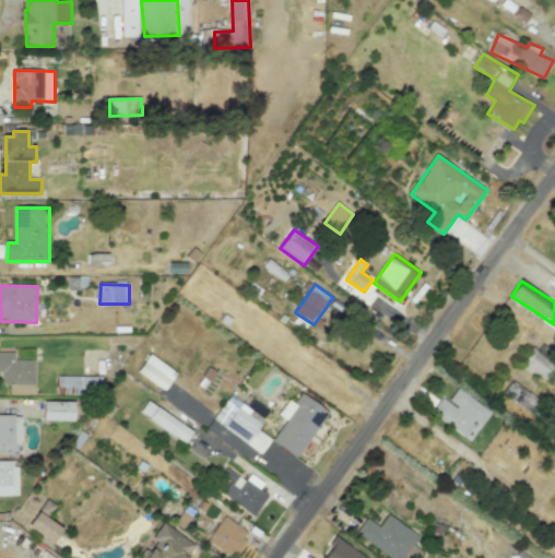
[(533,376),(536,372),(546,381),(554,372),(554,364),(538,349),(522,366),(533,376)]
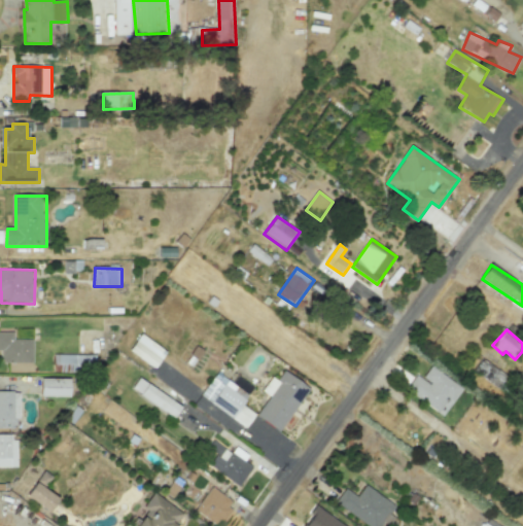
[(35,341),(15,340),(16,334),(0,332),(0,351),(4,351),(4,363),(35,363),(35,341)]
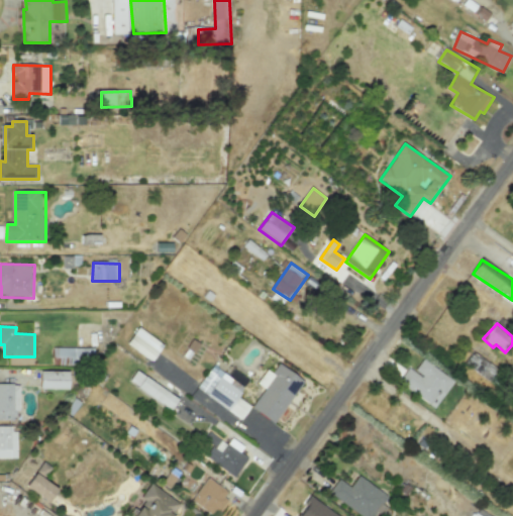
[(128,343),(154,362),(165,346),(140,328),(128,343)]
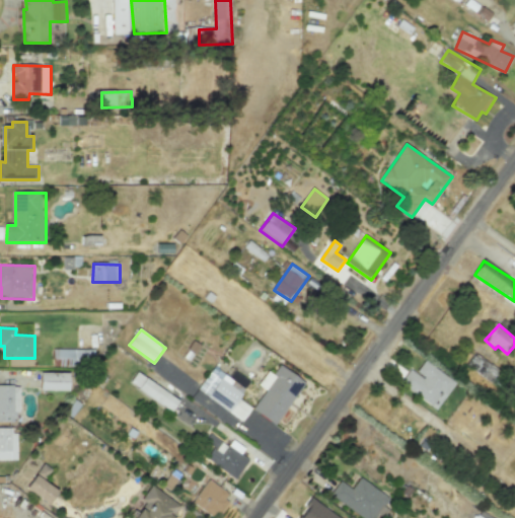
[(96,351),(56,350),(56,366),(96,367),(96,351)]
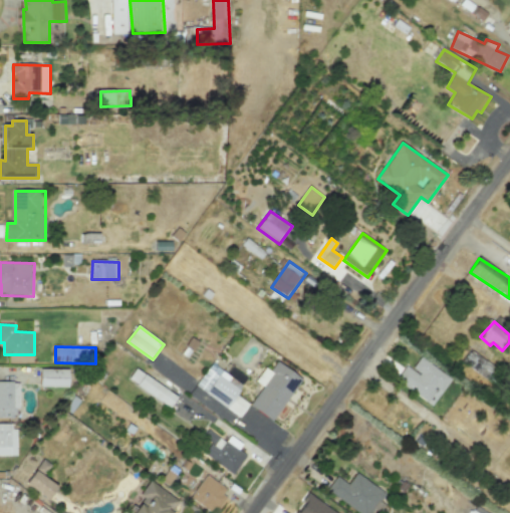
[(464,361),(489,379),(497,368),(472,350),(464,361)]
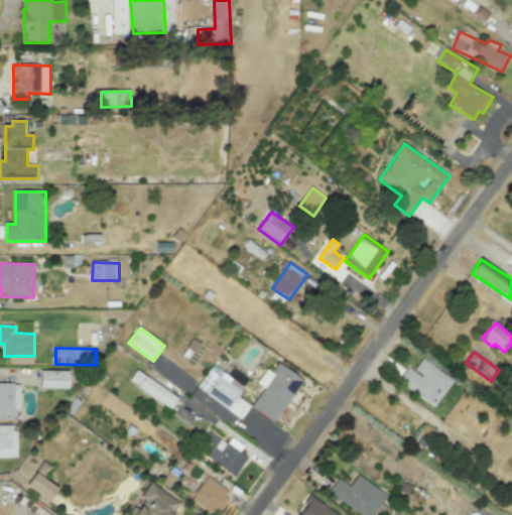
[(454,381),(424,359),(415,371),(410,367),(400,381),(430,404),(441,390),(445,393),(454,381)]
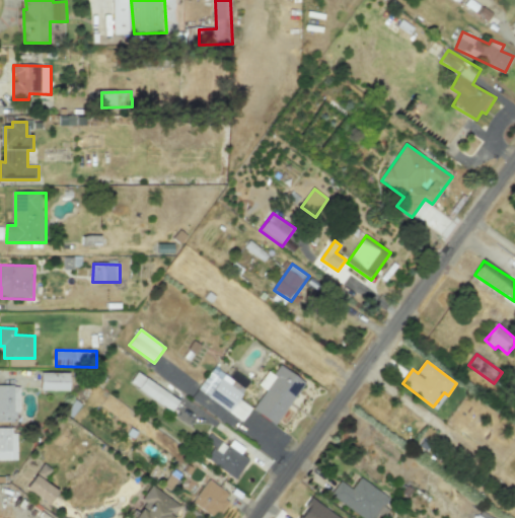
[(254,410),(278,426),(307,383),(282,365),(275,375),(278,377),(254,410)]
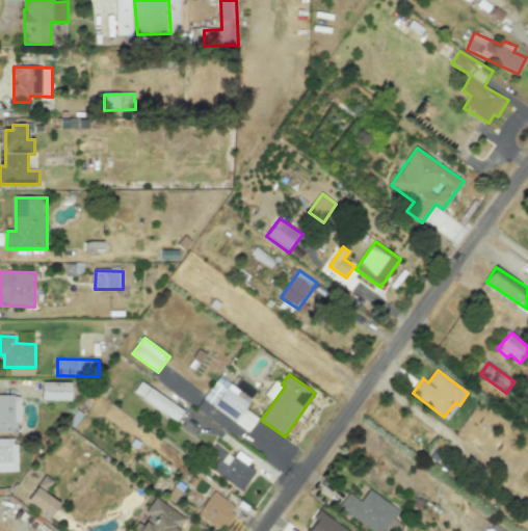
[(205,400),(251,431),(260,419),(246,409),(259,392),(243,381),(239,389),(221,376),(205,400)]
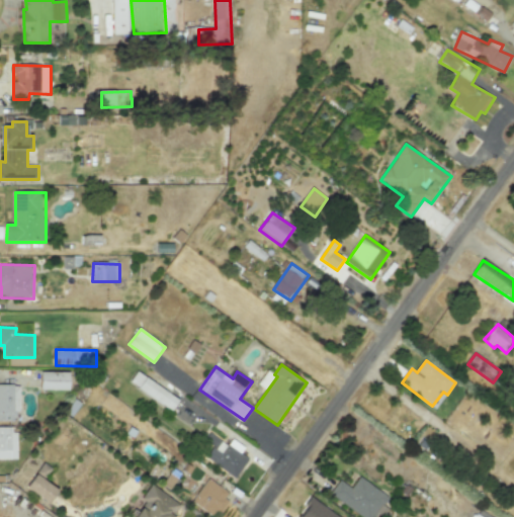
[(41,390),(70,391),(71,372),(43,372),(41,390)]
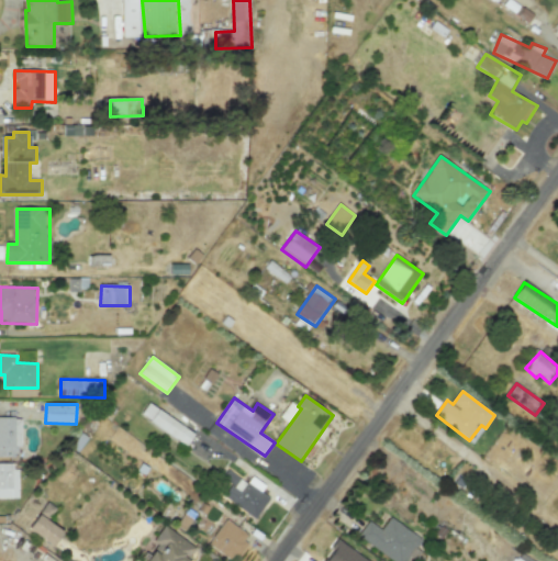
[(143,415),(188,446),(196,435),(151,404),(143,415)]
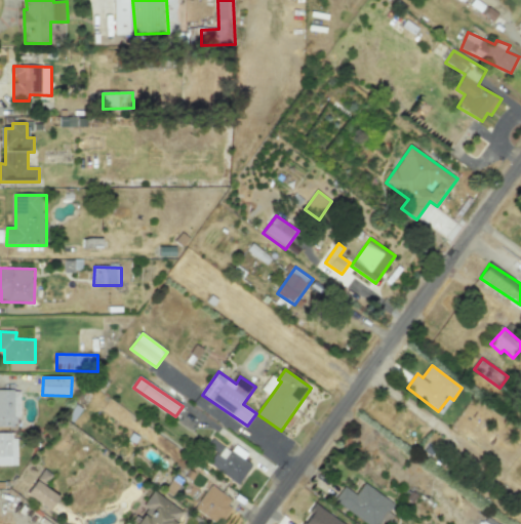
[(22,391),(0,390),(0,427),(21,428),(22,391)]
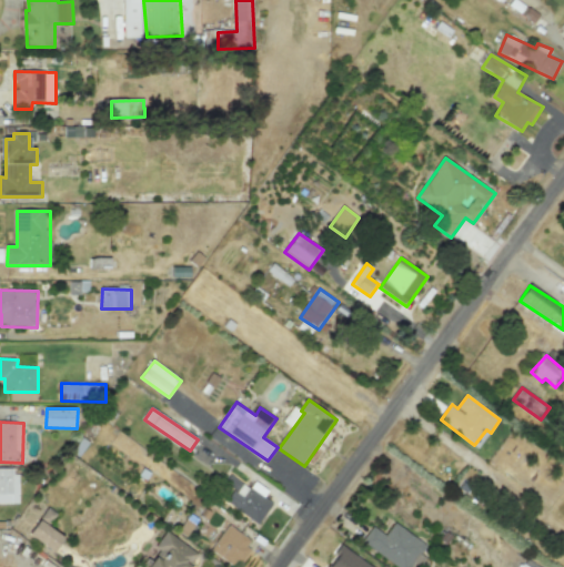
[(0,468),(16,469),(16,475),(21,475),(20,504),(0,504),(0,468)]
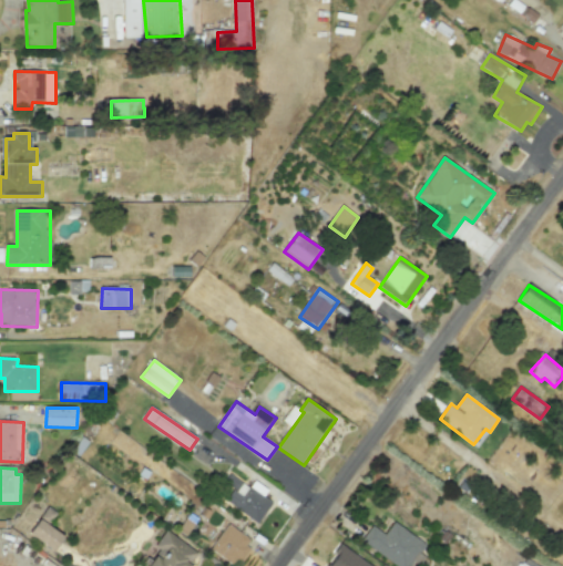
[(232,486),(236,489),(227,502),(259,525),(274,504),(237,479),(232,486)]
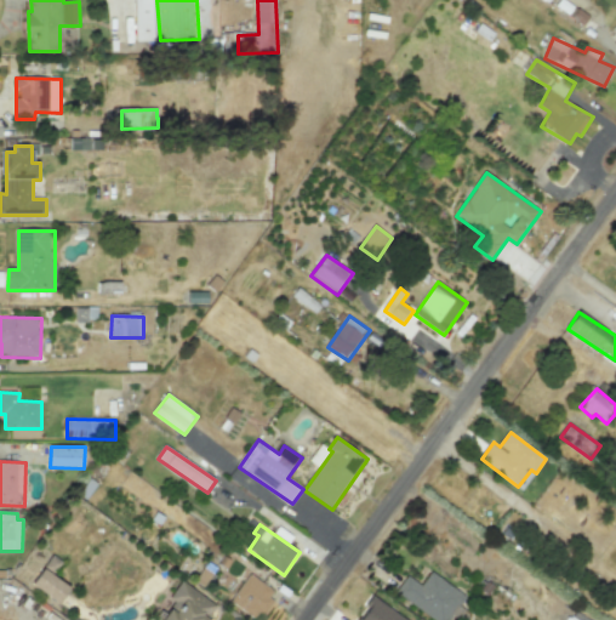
[(61,604),(72,589),(44,569),(33,585),(61,604)]
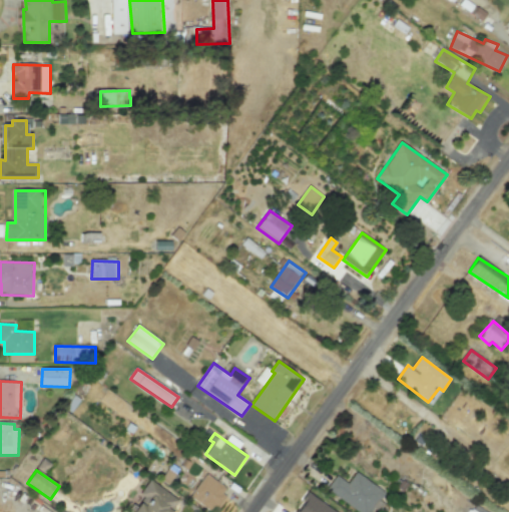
[(328,489),(359,511),(373,511),(387,494),(358,473),(349,484),(338,476),(328,489)]
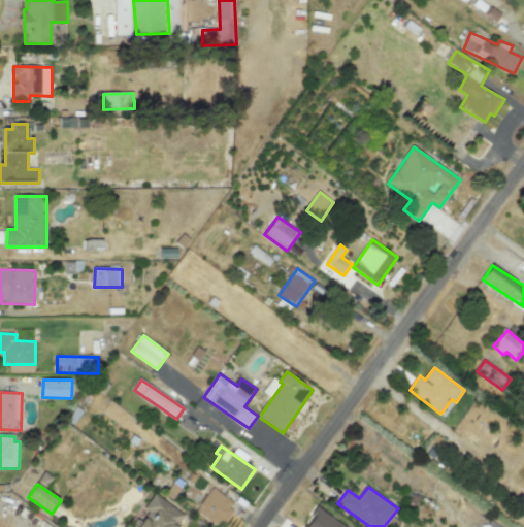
[(222,526),(236,503),(213,489),(197,514),(218,526),(222,526)]
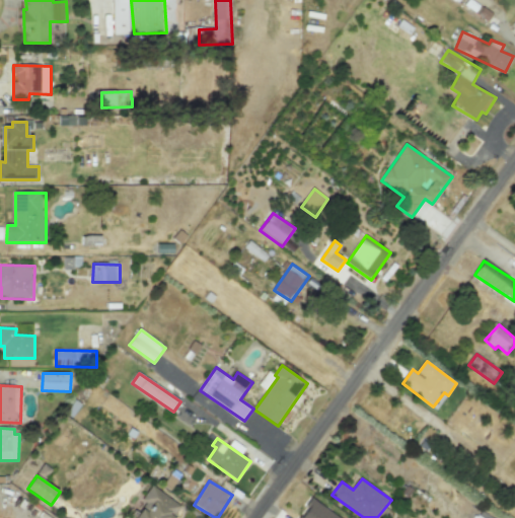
[(177,517),(185,508),(152,487),(143,501),(146,504),(137,517),(177,517)]
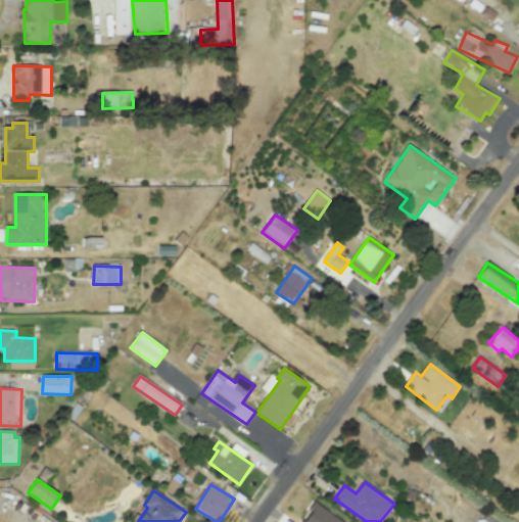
[(343,521),(316,503),(302,521),(343,521)]
